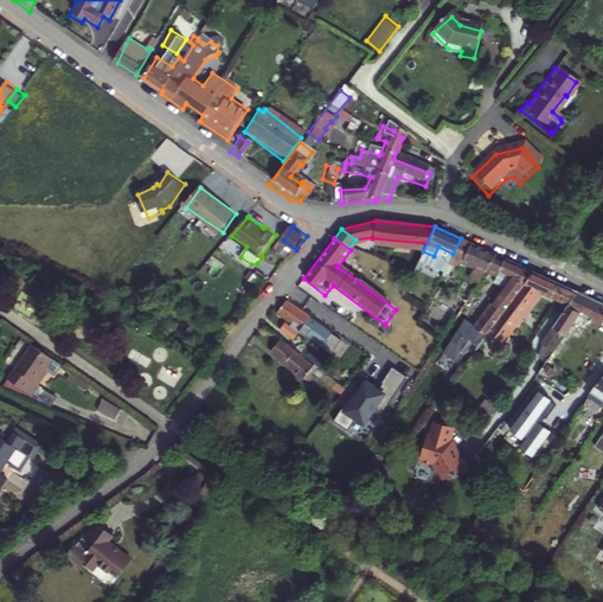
[(495,255),(461,238),(453,254),(448,262),(453,264),(456,256),(478,268),(474,275),(480,279),(487,268),(494,256),(495,255)]
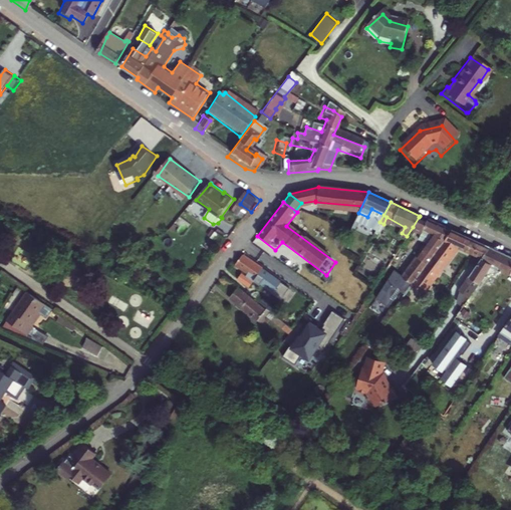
[(249,211),(240,204),(235,210),(245,217),(249,211)]
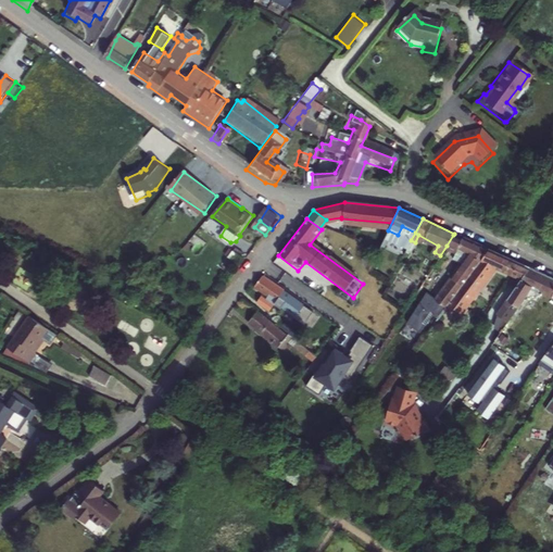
[(374,222),(372,229),(380,231),(387,233),(391,223),(374,222)]
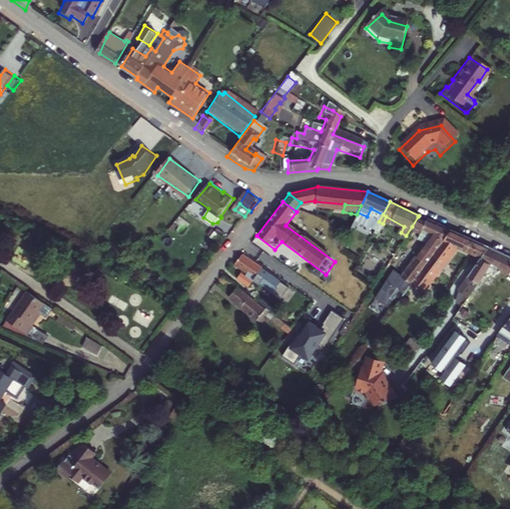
[(340,248),(354,221),(357,214),(351,213),(335,245),(340,248)]
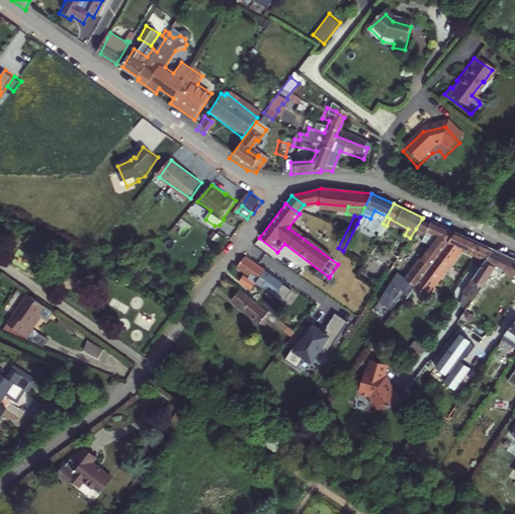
[(430,223),(422,219),(416,229),(425,233),(420,239),(429,246),(398,288),(407,295),(413,287),(455,232),(431,221),(430,223)]
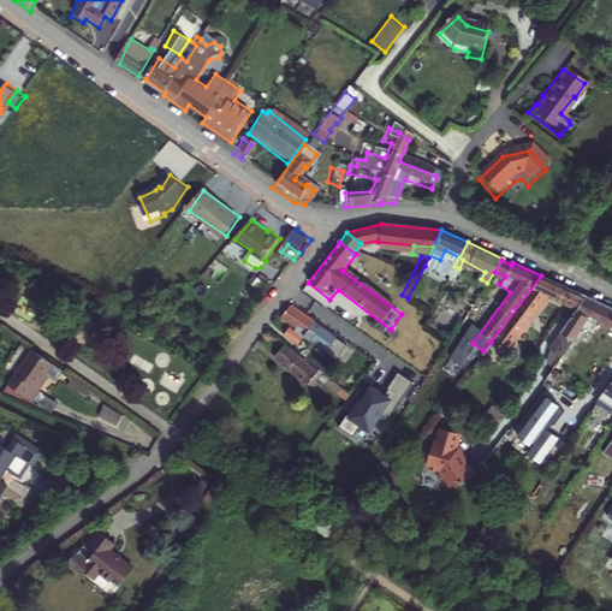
[(576,292),(541,276),(491,342),(507,355),(548,297),(568,306),(576,292)]
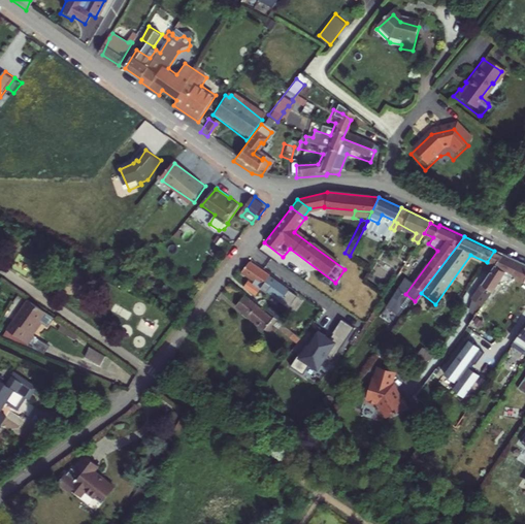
[(218,247),(225,252),(229,247),(222,240),(218,247)]
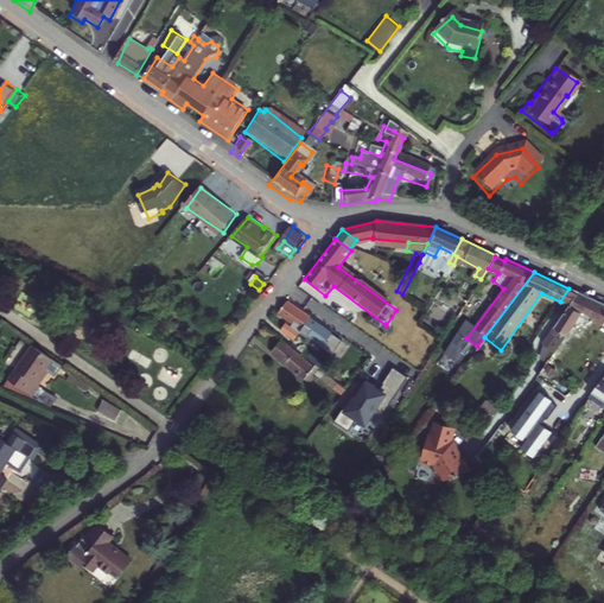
[(568,289),(560,302),(568,306),(578,293),(568,289)]
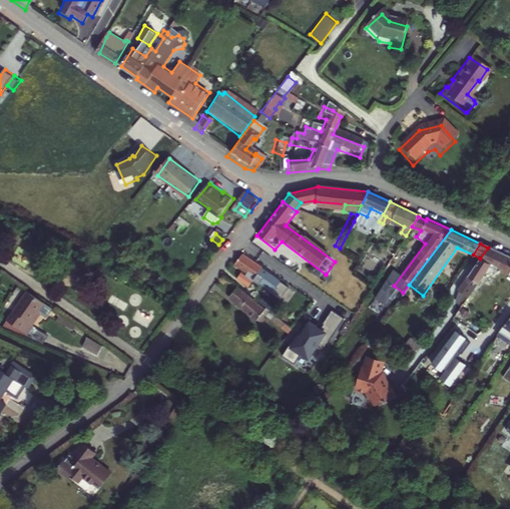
[(509,258),(488,247),(466,277),(477,285),(488,269),(498,272),(499,269),(509,274),(509,258)]
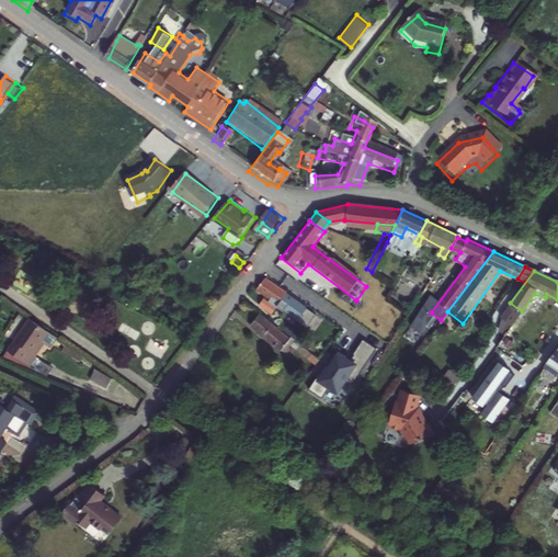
[(264,280),(257,291),(279,305),(286,294),(264,280)]
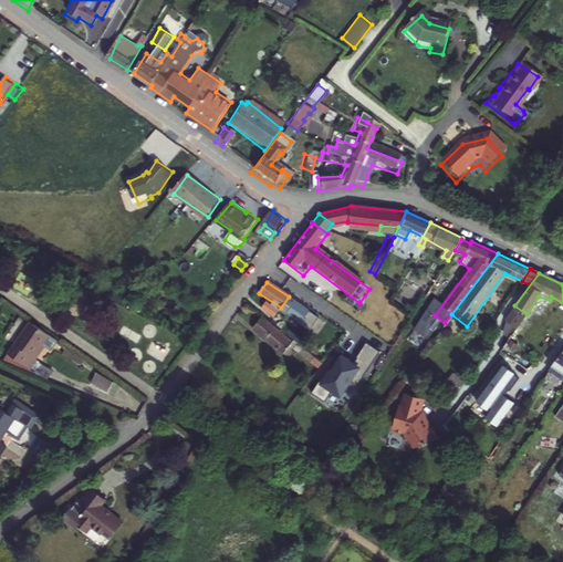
[(369,289),(360,303),(378,319),(387,302),(369,289)]
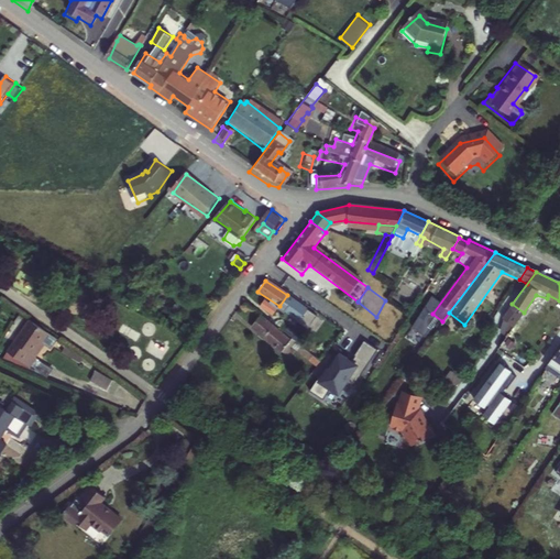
[(308,309),(287,295),(280,306),(302,320),(308,309)]
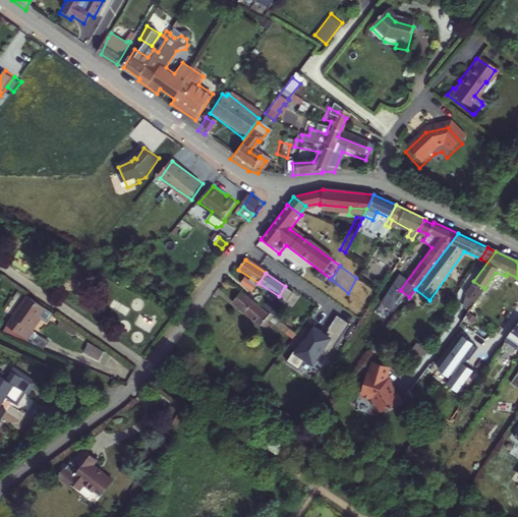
[(244,279),(240,285),(251,293),(255,287),(244,279)]
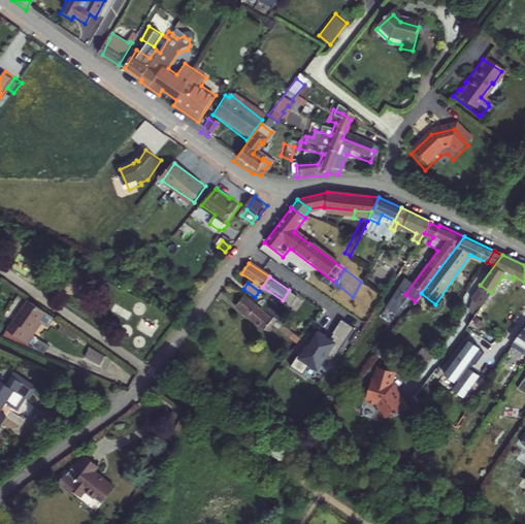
[(491,293),(480,285),(479,296),(485,300),(491,293)]
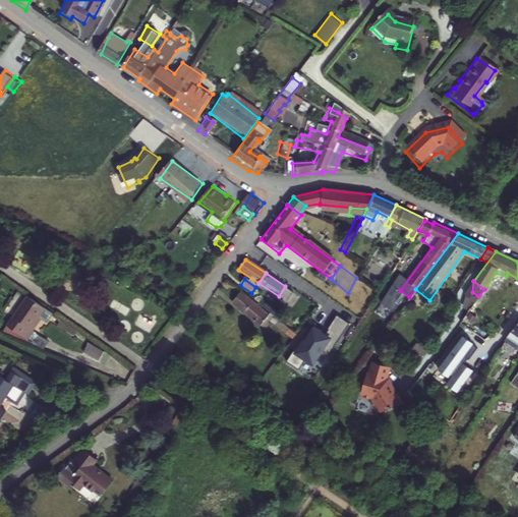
[(400,290),(391,302),(401,308),(409,297),(400,290)]
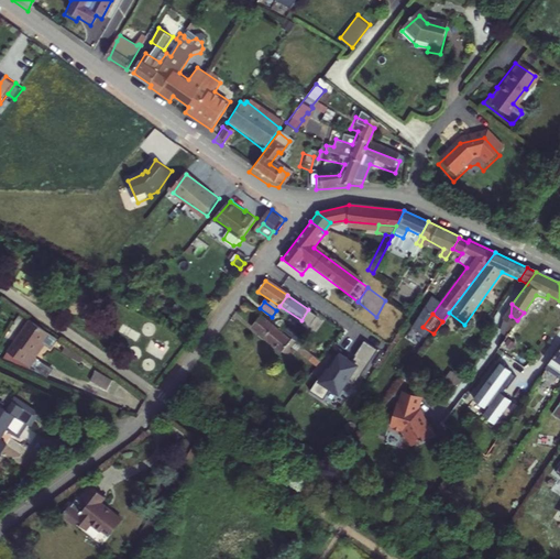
[(259,317),(251,326),(287,355),(297,343),(292,338),(289,341),(259,317)]
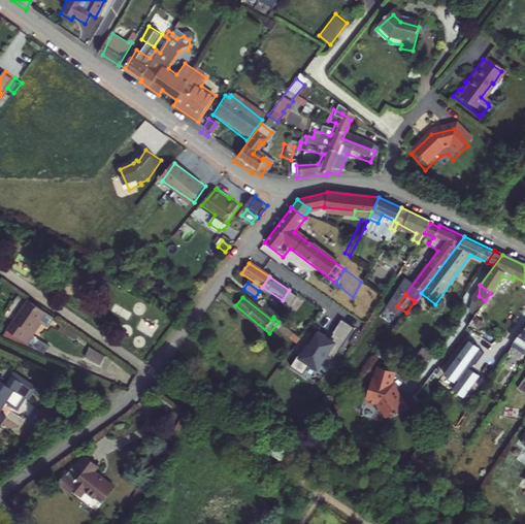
[(259,299),(256,303),(266,312),(269,307),(259,299)]
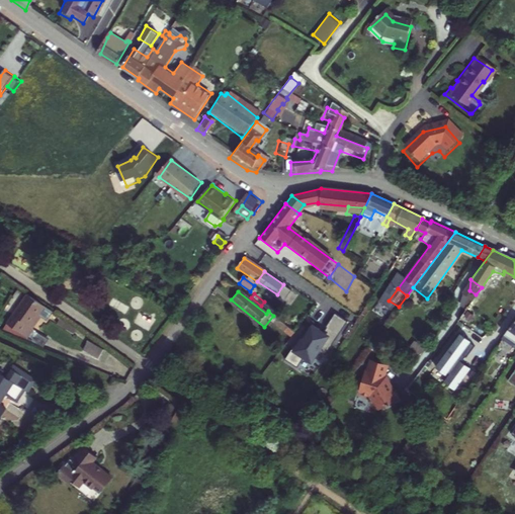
[(44,306),(29,294),(25,301),(7,326),(24,338),(23,339),(43,347),(47,338),(30,330),(39,316),(37,314),(44,306)]
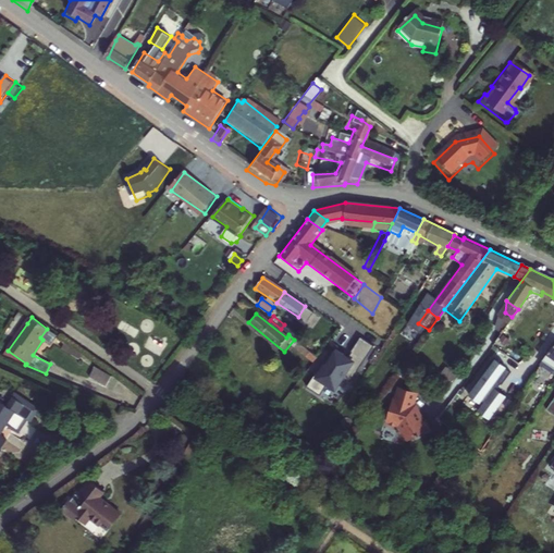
[(20,318),(13,327),(21,332),(27,323),(20,318)]
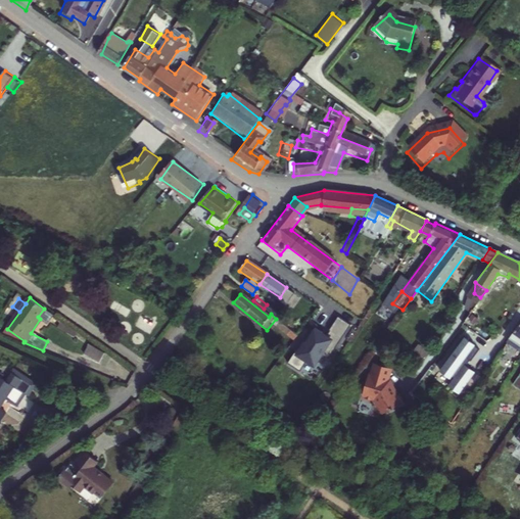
[(326,359),(332,363),(353,329),(341,321),(330,338),(319,331),(310,345),(308,344),(299,357),(298,357),(291,367),(303,374),(309,366),(318,371),(326,359)]
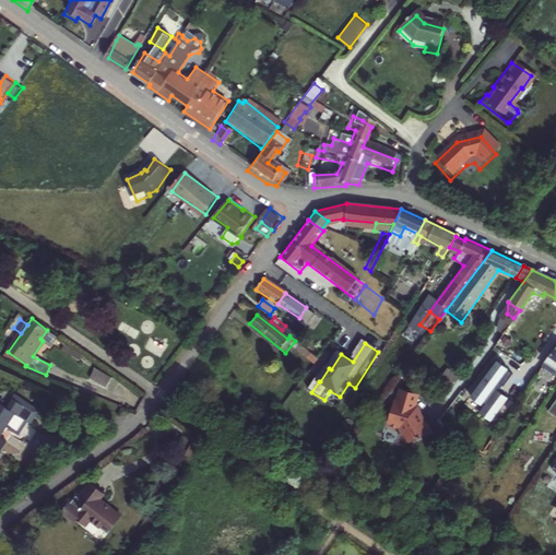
[(299,344),(295,349),(314,364),(318,358),(299,344)]
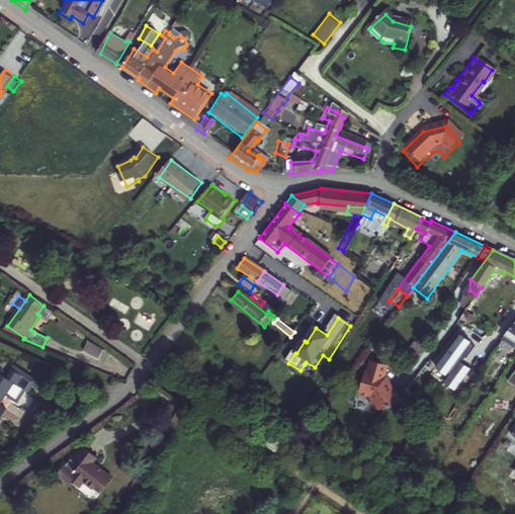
[(439,370),(449,377),(451,375),(453,377),(447,386),(458,394),(475,372),(465,366),(479,350),(474,346),(475,345),(464,338),(439,370)]
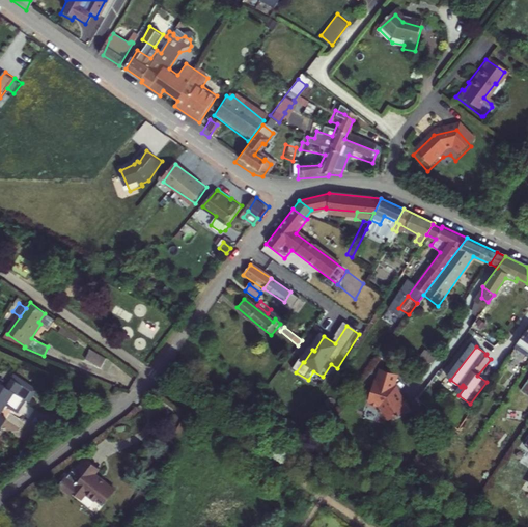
[(95,351),(88,361),(105,371),(112,360),(95,351)]
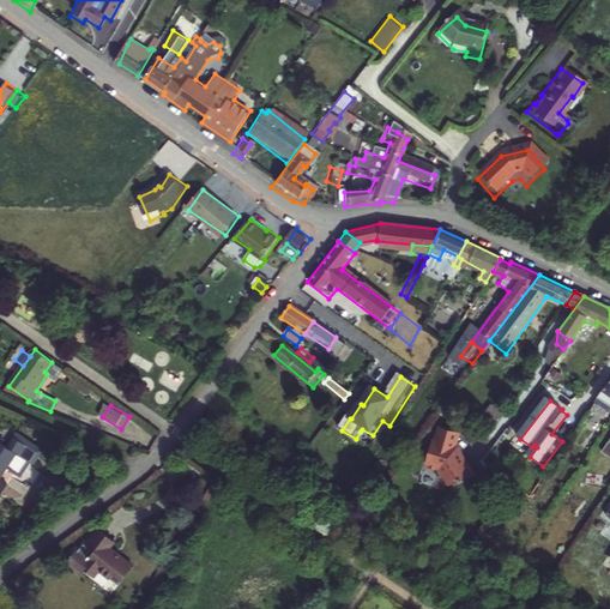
[(478,476),(471,463),(469,465),(460,450),(457,448),(461,433),(444,428),(439,444),(435,442),(428,464),(432,464),(432,468),(439,470),(440,468),(444,468),(453,486),(467,478),(469,482),(478,476)]
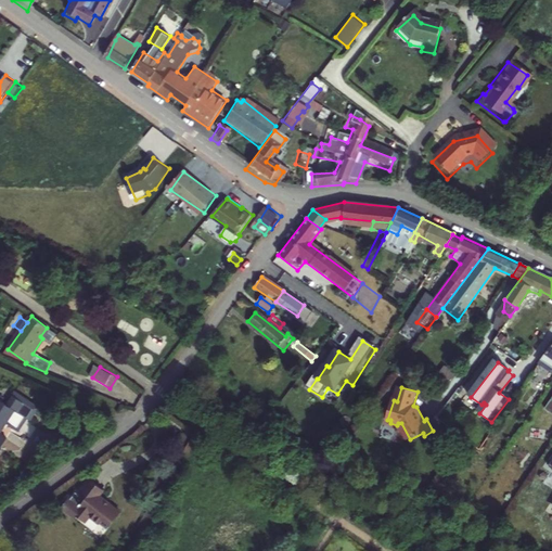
[(0,461),(1,462),(14,445),(5,437),(23,415),(5,402),(0,408),(0,461)]
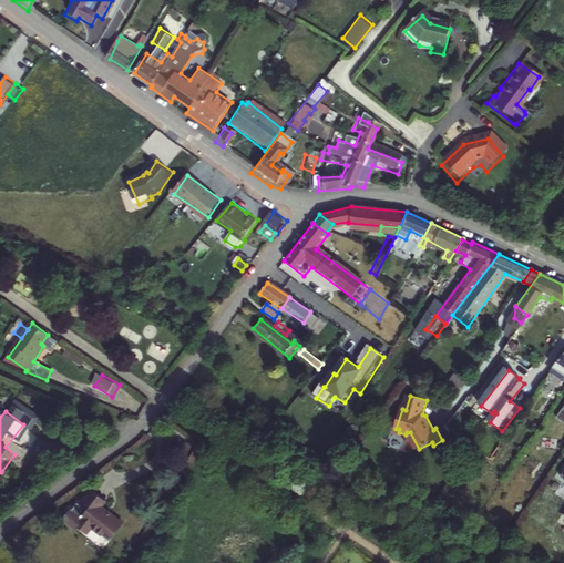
[(110,509),(93,499),(83,514),(80,513),(75,521),(72,520),(65,530),(82,540),(84,538),(93,543),(98,535),(118,548),(127,532),(120,528),(121,523),(106,514),(110,509)]
